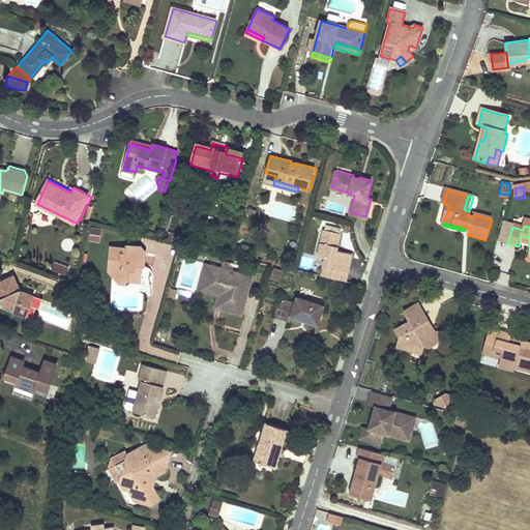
[(102,231),(91,229),(89,242),(99,244),(102,231)]
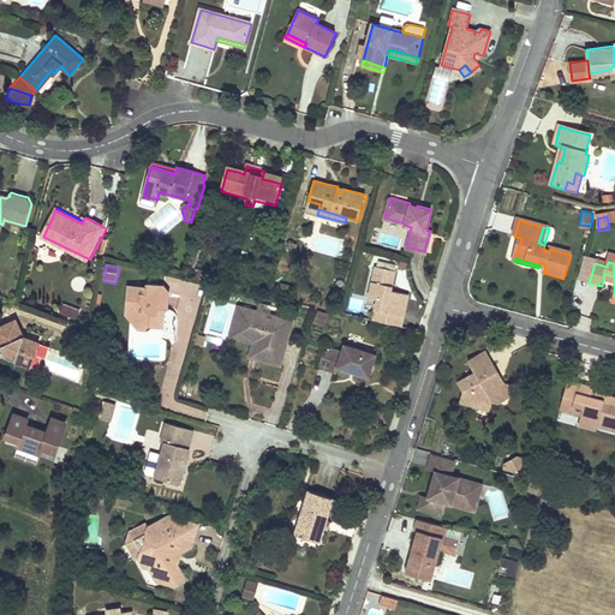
[(389,292),(394,272),(375,267),(375,268),(368,299),(376,300),(371,321),(400,328),(407,296),(389,292)]
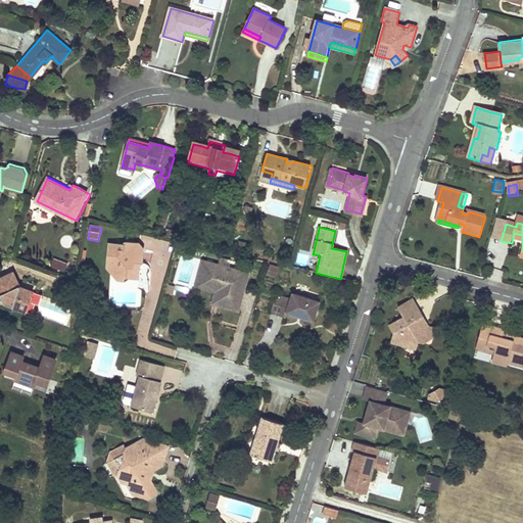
[(522,235),(514,233),(513,239),(522,241),(522,235)]
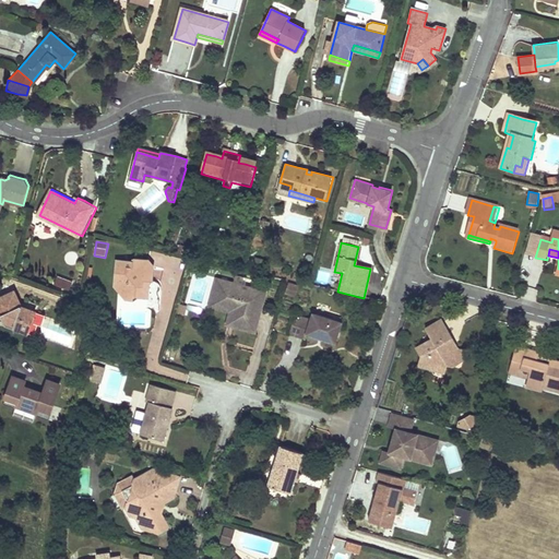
[(133,265),(118,263),(116,276),(119,276),(117,288),(122,296),(134,297),(134,300),(140,301),(145,302),(149,287),(150,287),(153,272),(149,265),(134,263),(133,265)]
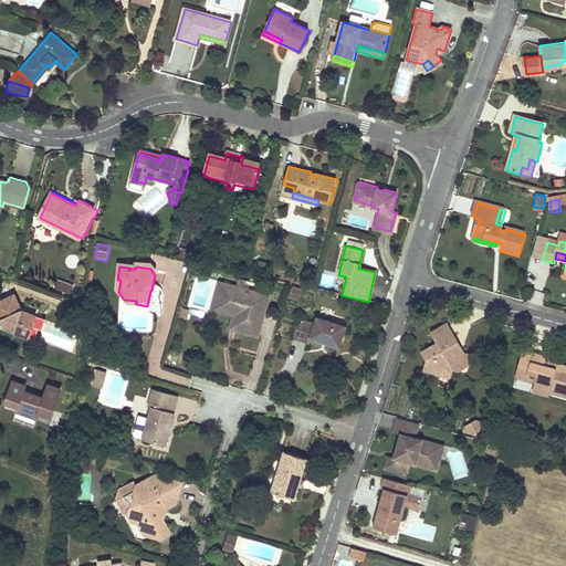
[(72,293),(75,285),(59,280),(56,287),(72,293)]
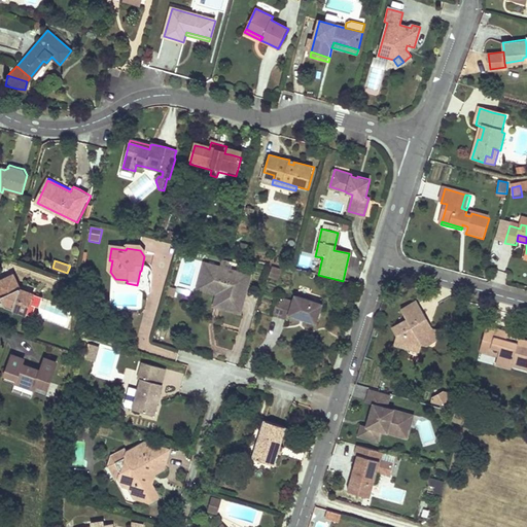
[(112,260),(109,260),(107,273),(116,287),(124,288),(127,283),(127,280),(115,279),(110,272),(112,260)]
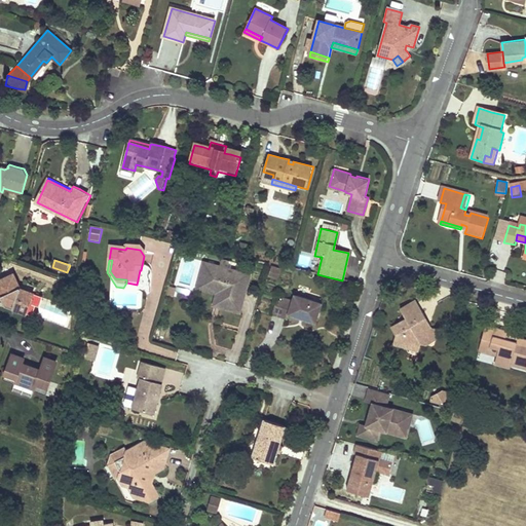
[(209,264),(205,263),(197,290),(217,296),(214,307),(218,308),(223,292),(205,288),(209,278),(205,277),(209,264)]
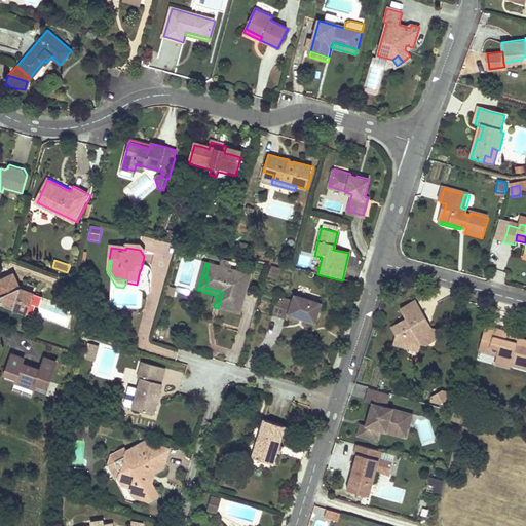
[(225,269),(209,264),(205,277),(209,278),(205,288),(223,292),(218,308),(226,310),(239,314),(250,275),(234,271),(233,274),(224,272),(225,269)]
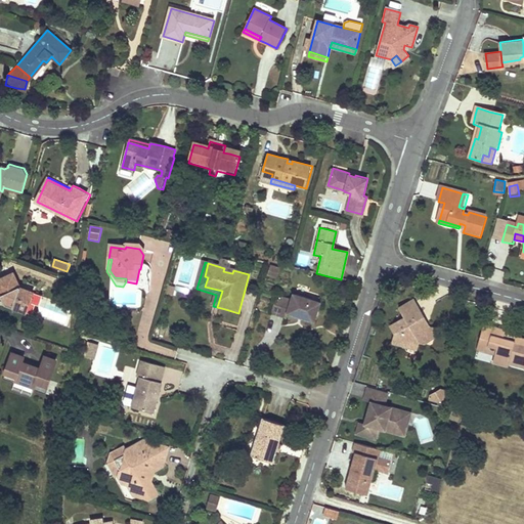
[(281,269),(271,266),(268,276),(278,279),(281,269)]
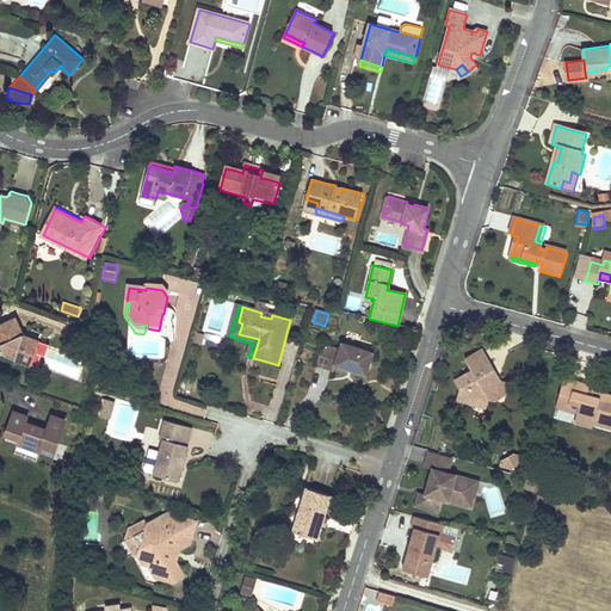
[(50,344),(39,340),(24,334),(16,319),(0,326),(0,340),(5,351),(6,351),(8,355),(13,356),(12,357),(31,364),(38,366),(43,355),(47,356),(50,344)]
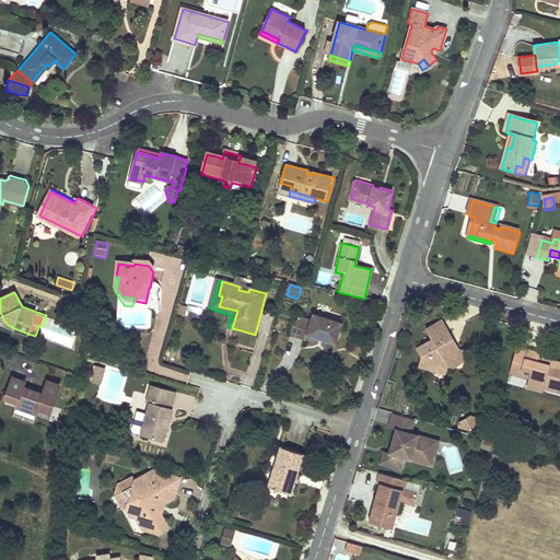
[(189,307),(182,305),(179,315),(187,316),(189,307)]
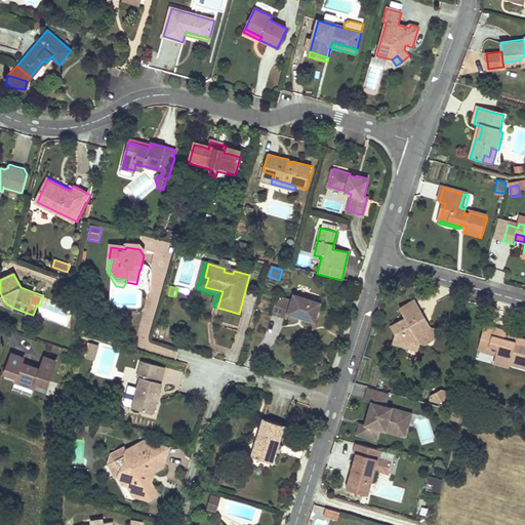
[(323,304),(294,295),(292,301),(278,297),(272,316),(280,318),(286,320),(288,316),(299,319),(300,316),(306,317),(305,320),(317,324),(323,304)]
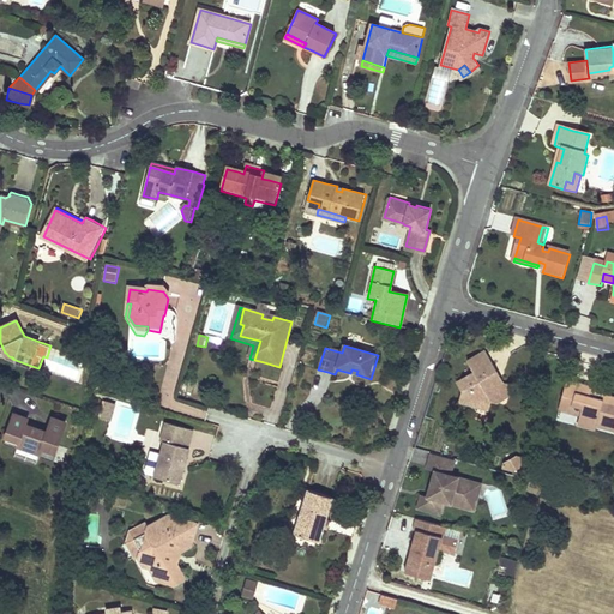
[(463,392),(461,404),(489,411),(492,403),(499,405),(501,396),(511,398),(513,387),(501,384),(489,380),(486,374),(494,371),(489,362),(486,354),(469,363),(475,374),(458,383),(463,392)]
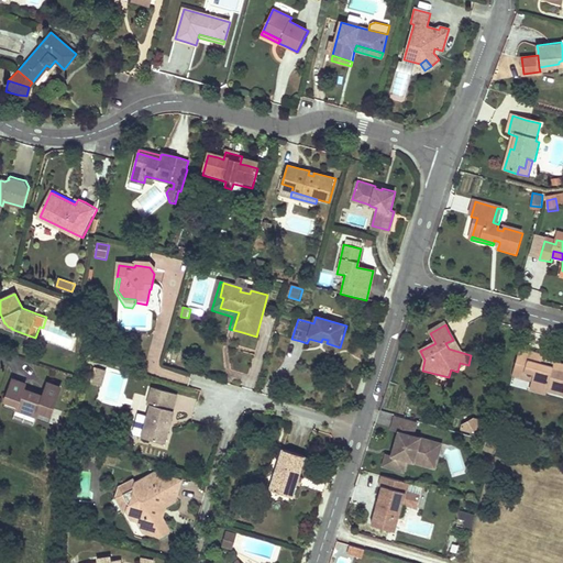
[(449,349),(460,352),(453,340),(445,343),(449,349)]
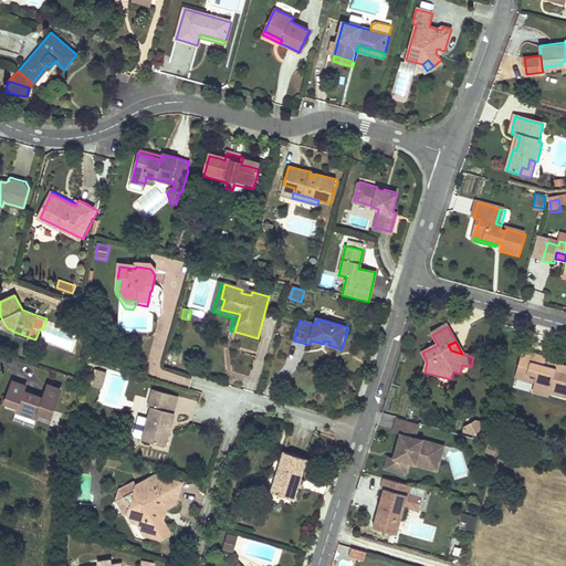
[(536,353),(524,350),(517,378),(536,384),(535,389),(549,392),(562,396),(563,389),(565,389),(565,365),(557,363),(556,368),(544,366),(545,359),(546,356),(536,353)]
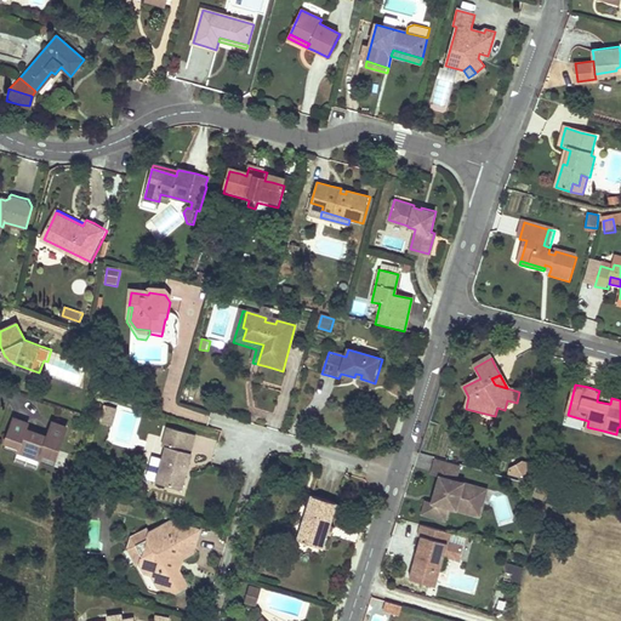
[(106,405),(103,415),(113,417),(115,408),(106,405)]
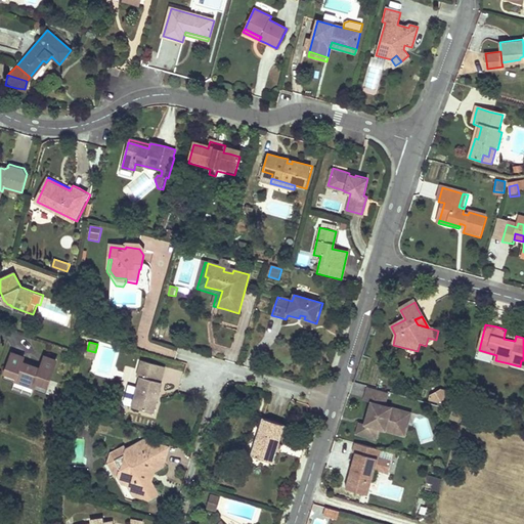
[(85,357),(93,359),(95,352),(87,350),(85,357)]
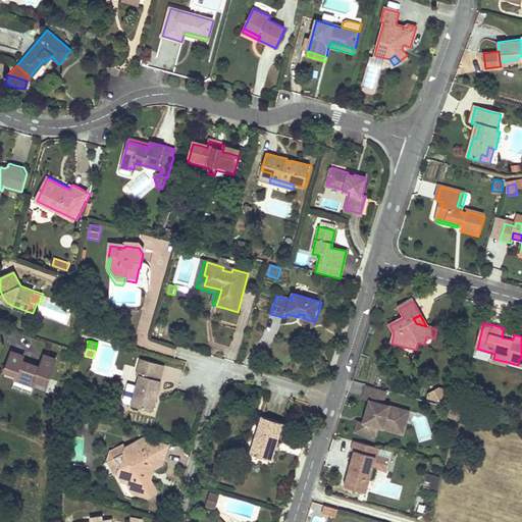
[(50,377),(57,359),(46,354),(41,366),(22,360),(24,355),(13,352),(8,365),(7,365),(3,377),(14,381),(15,381),(16,378),(35,385),(34,387),(47,392),(51,378),(50,377)]
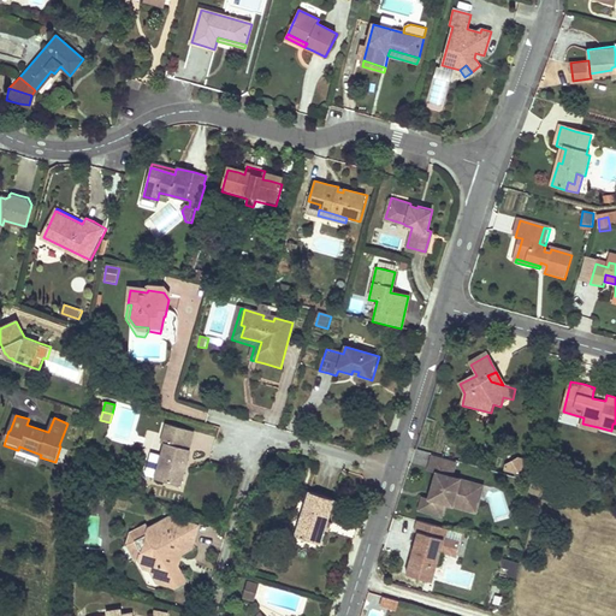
[(194,431),(167,424),(161,442),(166,443),(160,460),(155,477),(182,485),(187,465),(191,450),(189,449),(194,431)]
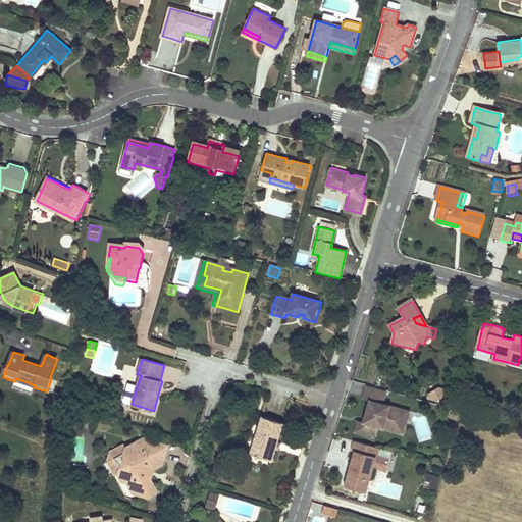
[(34,387),(35,385),(16,378),(15,381),(14,381),(12,387),(32,395),(35,387),(34,387)]
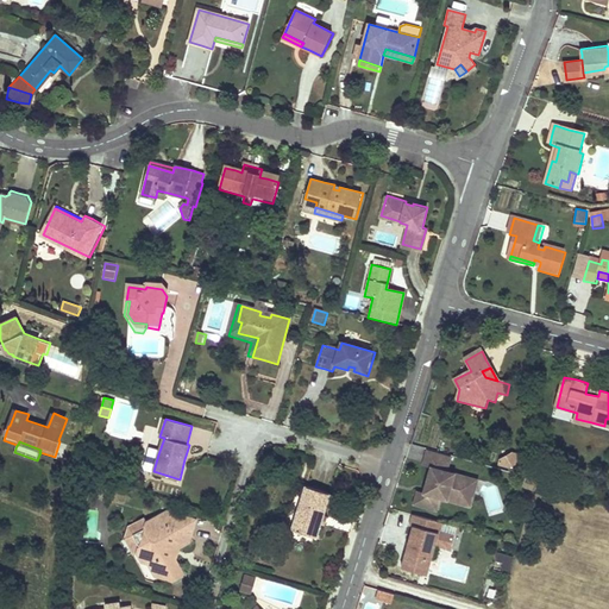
[(470,477),(449,471),(452,457),(429,450),(427,457),(425,465),(433,468),(427,488),(429,488),(428,494),(426,493),(419,491),(415,504),(438,510),(441,497),(463,504),(470,477)]
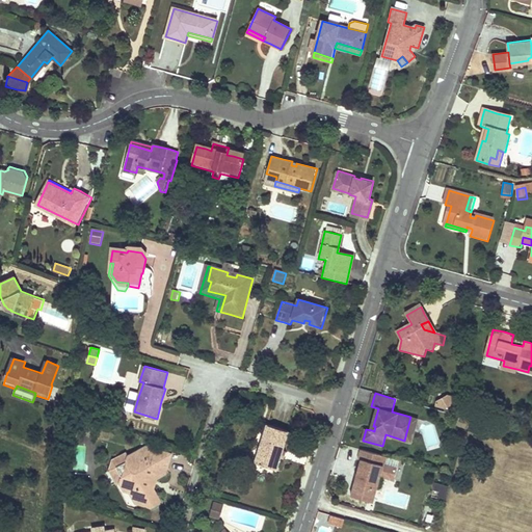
[(450,406),(453,396),(449,394),(437,400),(435,406),(445,409),(450,406)]
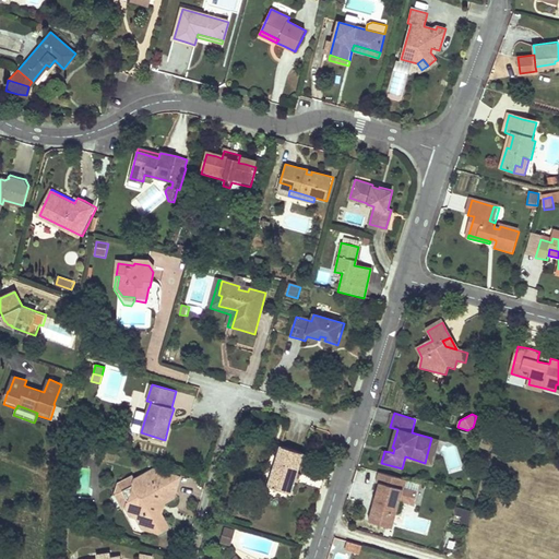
[(440,440),(431,438),(425,463),(433,465),(440,440)]
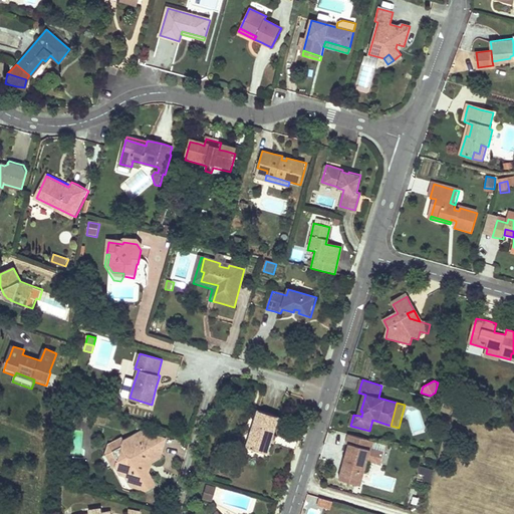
[(452,414),(454,406),(446,404),(444,412),(452,414)]
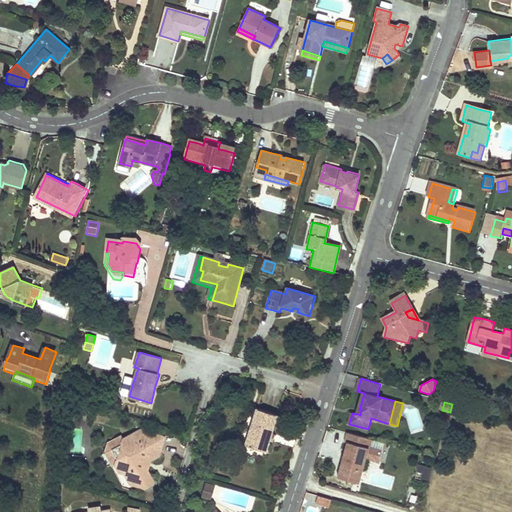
[(246,446),(267,452),(271,440),(273,432),(275,425),(278,415),(257,409),(246,446)]
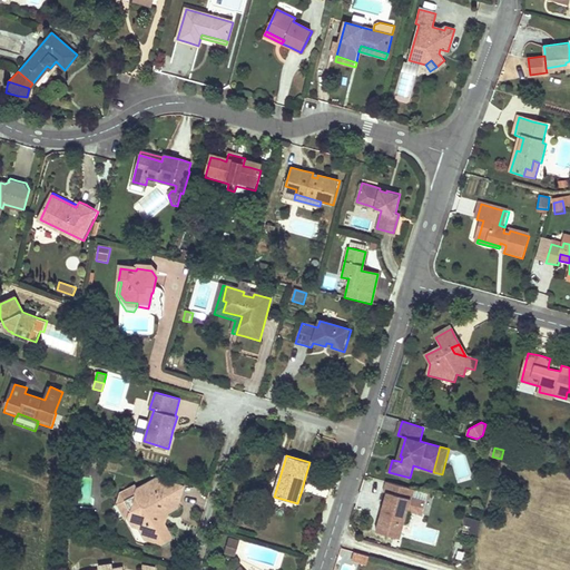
[(158,479),(138,490),(136,497),(126,502),(130,511),(128,519),(134,528),(140,530),(146,540),(153,536),(156,543),(163,546),(173,540),(161,520),(164,512),(168,513),(176,508),(179,498),(184,488),(158,479)]
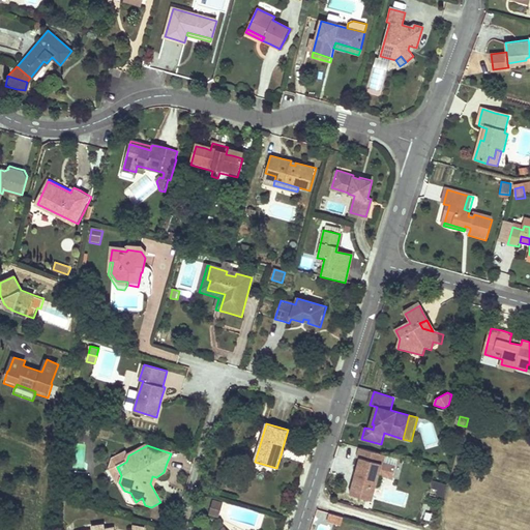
[(378,486),(380,475),(383,464),(384,465),(385,463),(387,455),(360,447),(358,457),(361,458),(358,467),(356,473),(359,474),(358,477),(355,477),(351,494),(370,499),(374,484),(378,486)]
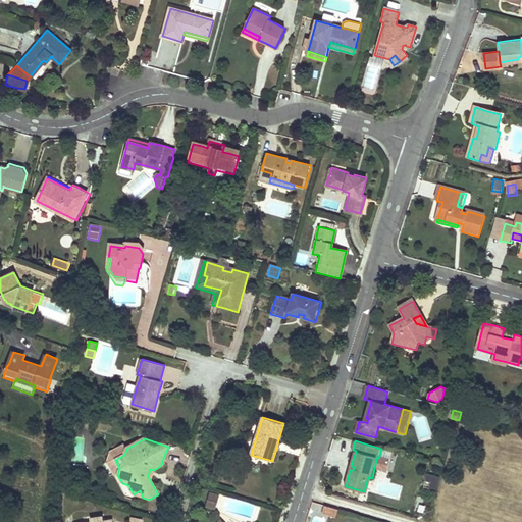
[(126,449),(124,447),(111,454),(108,463),(118,484),(122,483),(117,475),(119,468),(115,460),(124,455),(126,449)]
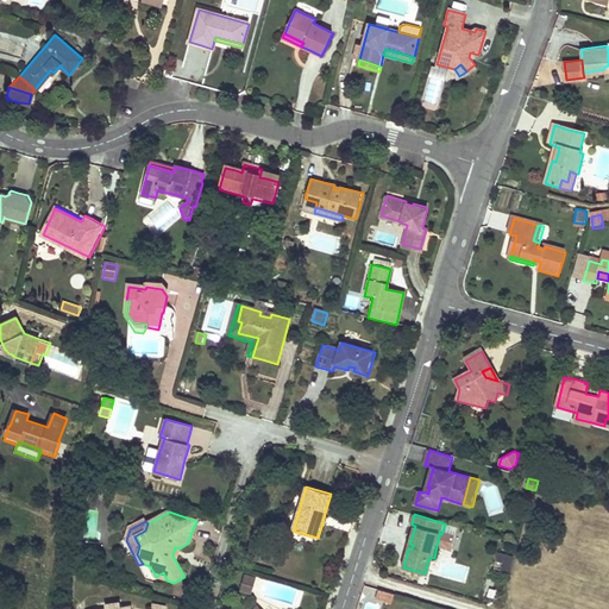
[(452,550),(457,535),(443,532),(441,534),(440,533),(437,546),(452,550)]
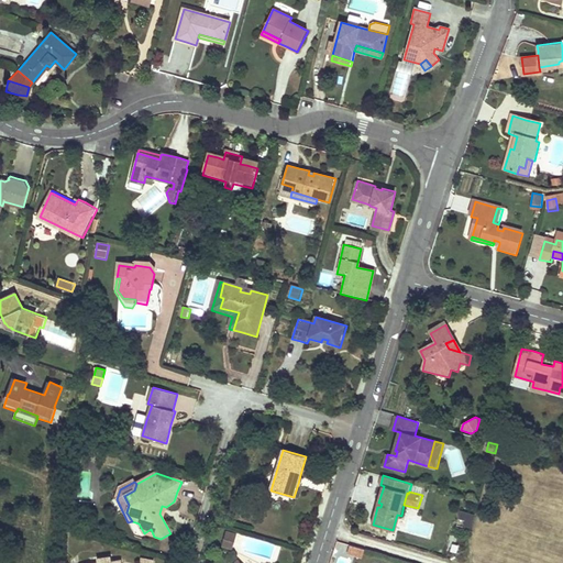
[(475,517),(460,512),(457,519),(466,521),(464,529),(472,530),(475,517)]
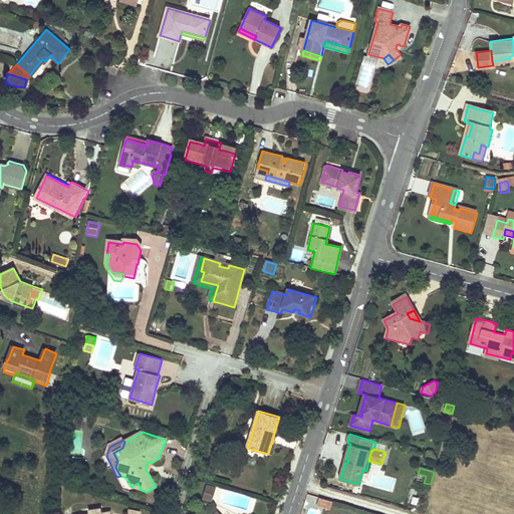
[(214,489),(204,486),(200,498),(210,501),(214,489)]
